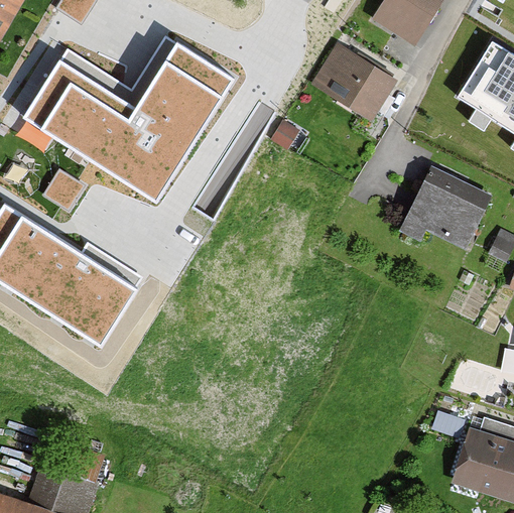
[(0,31),(17,0),(0,0),(0,31)]
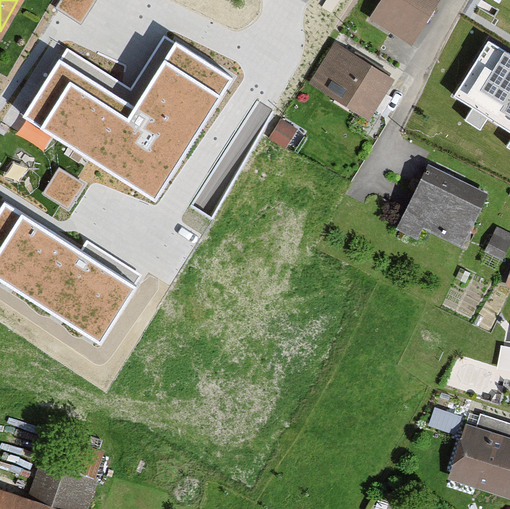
[(58,0),(57,3),(78,17),(88,0),(58,0)]
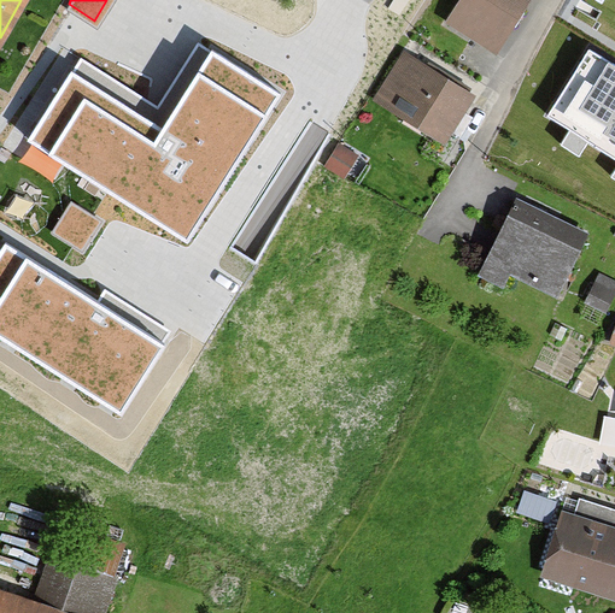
[(486,59),(523,0),(447,0),(433,25),(486,59)]
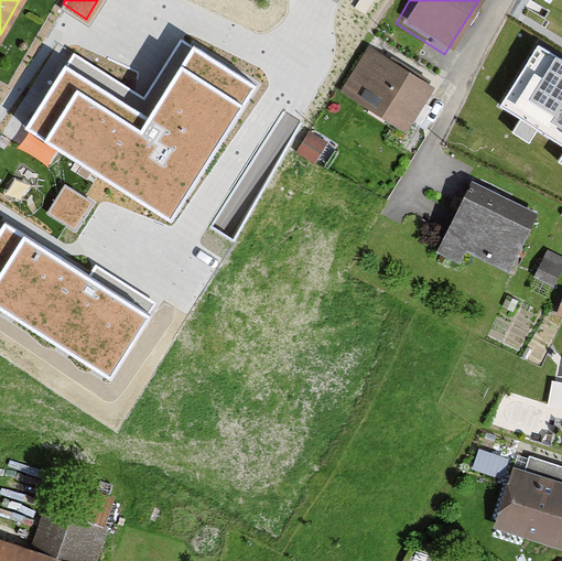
[(561,58),(538,43),(499,104),(561,143),(561,58)]
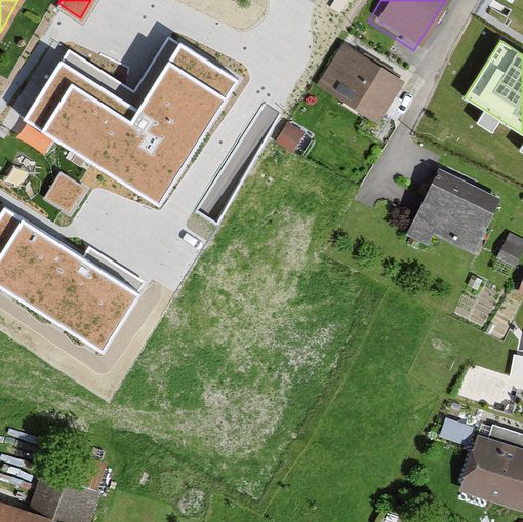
[(63,61),(27,116),(160,201),(238,79),(179,42),(137,109),(63,61)]
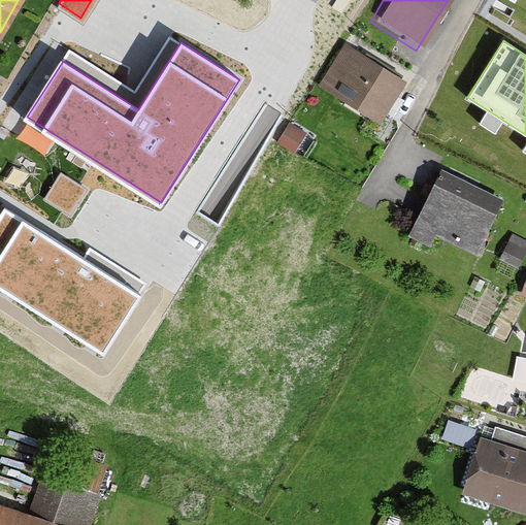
[(375,123),(400,78),(344,48),(321,94),(375,123)]
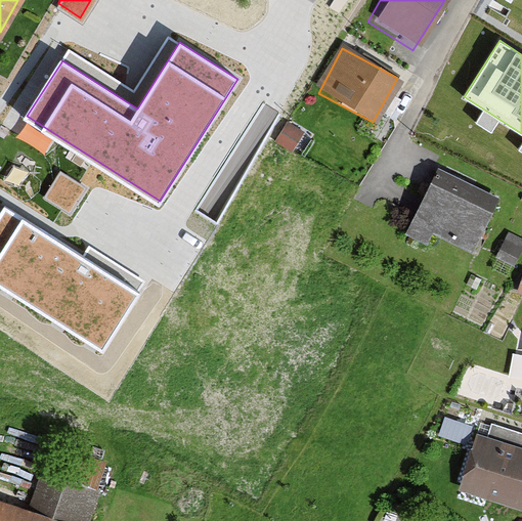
[(70,208),(86,180),(58,164),(42,192),(70,208)]
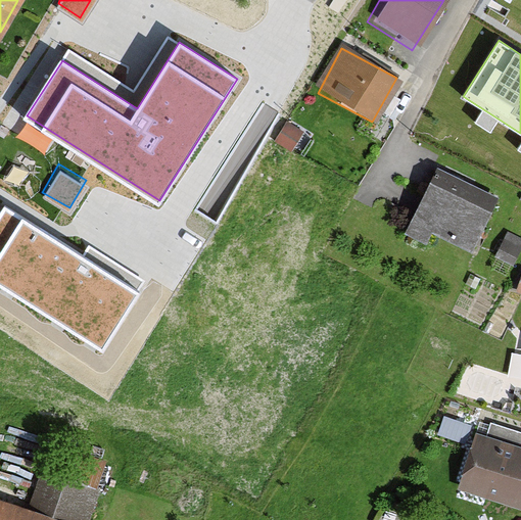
[(419,245),(427,230),(469,250),(490,206),(425,175),(396,234),(419,245)]
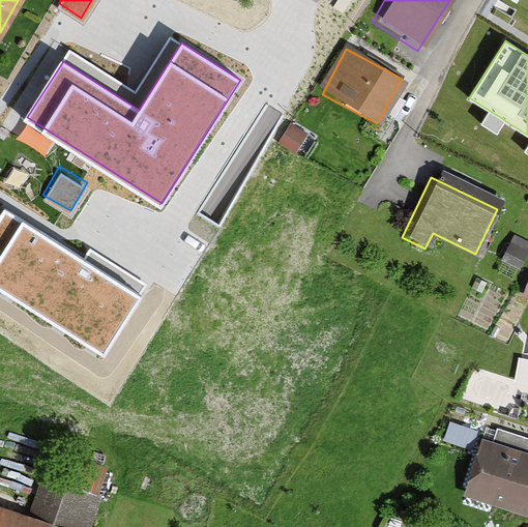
[(138,296),(5,211),(0,218),(0,285),(103,351),(138,296)]
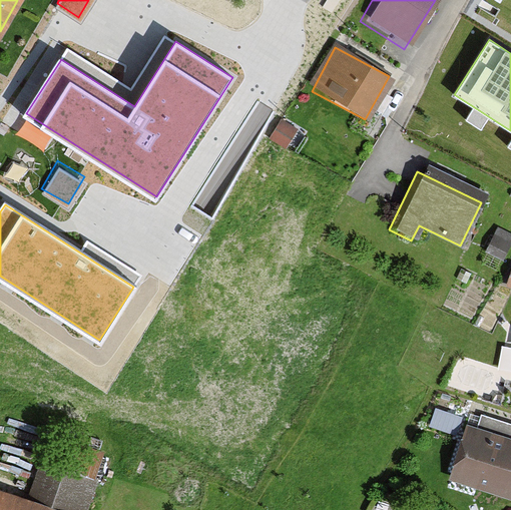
[(441,479),(510,497),(510,494),(510,436),(456,422),(441,479)]
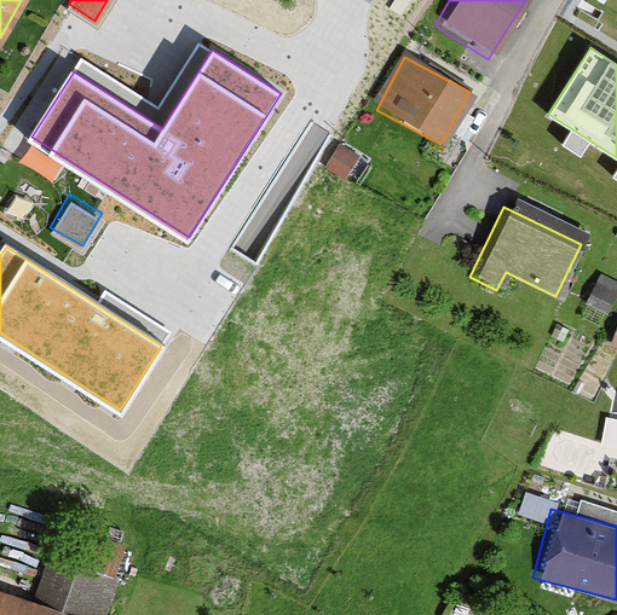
[(96,614),(119,540),(55,521),(46,552),(40,550),(26,597),(0,590),(0,614),(96,614)]
